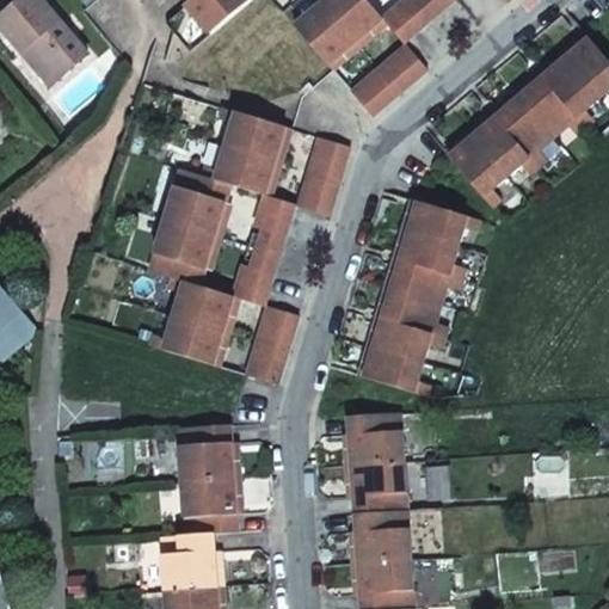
[(29,48),(57,80),(90,54),(44,0),(25,0),(0,20),(0,25),(24,53),(29,48)]
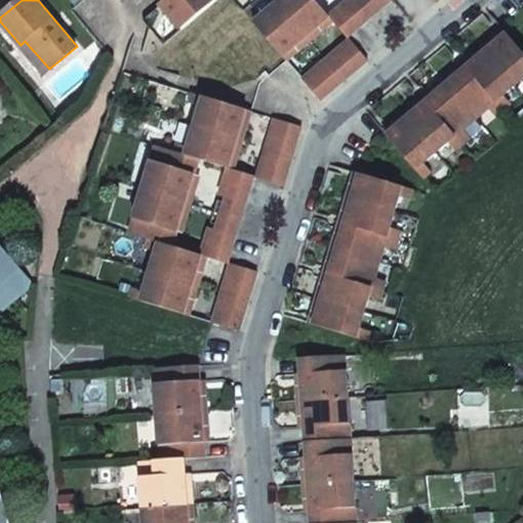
[(164,0),(162,3),(184,28),(216,0),(164,0)]
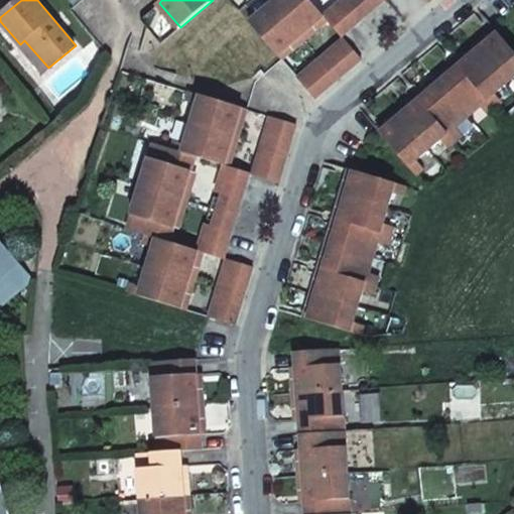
[(289,45),(292,49),(315,29),(311,25),(324,16),(322,14),(309,0),(273,0),(257,14),(250,6),(242,12),(278,54),(289,45)]
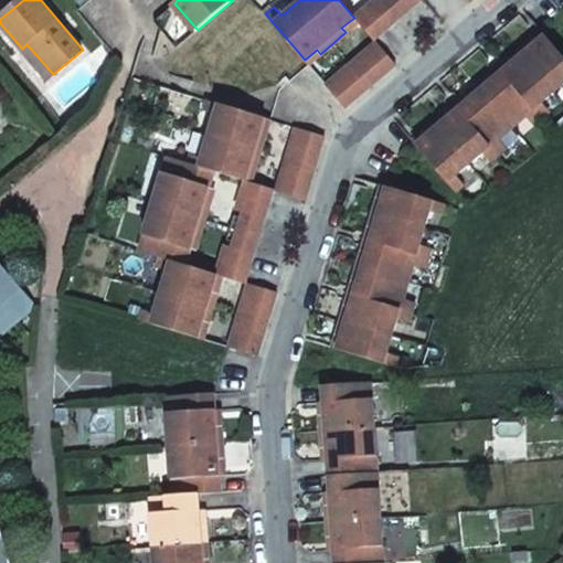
[(372,40),(396,20),(383,4),(380,0),(370,0),(352,16),(354,18),(358,22),(372,40)]
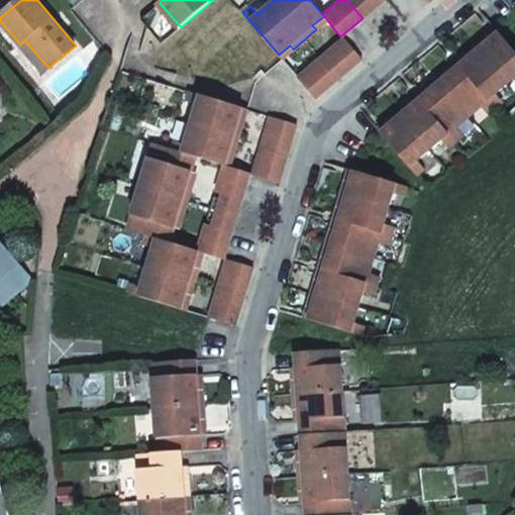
[(363,18),(384,0),(354,0),(350,4),(363,18)]
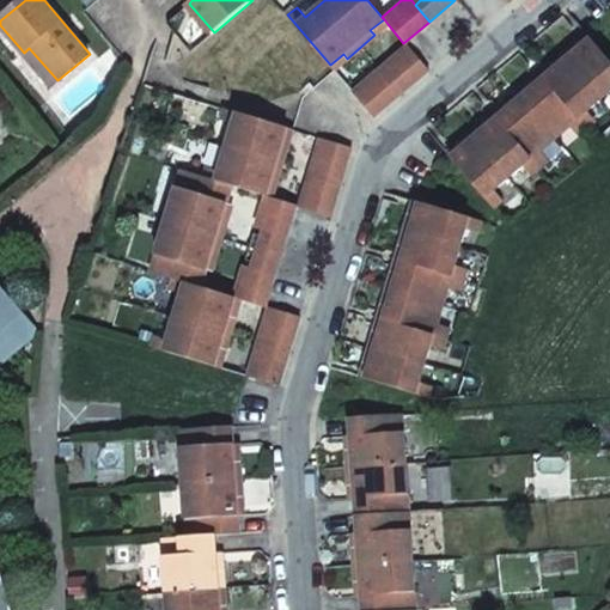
[(374,35),(388,24),(384,19),(370,30),(374,35)]
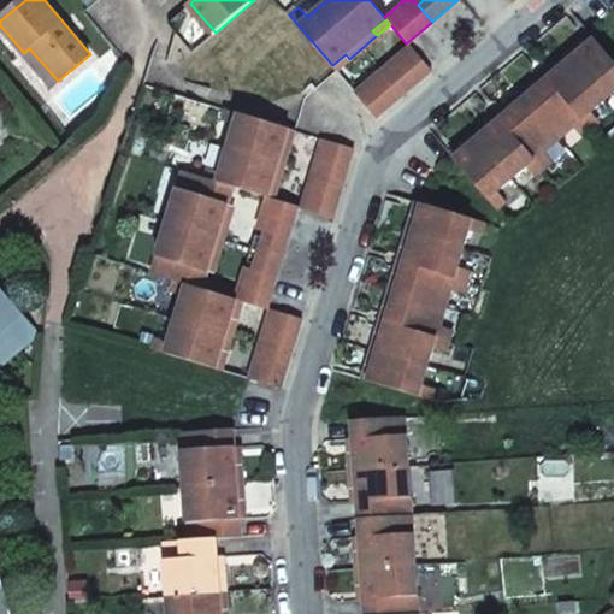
[(595,39),(591,34),(582,42),(586,47),(595,39)]
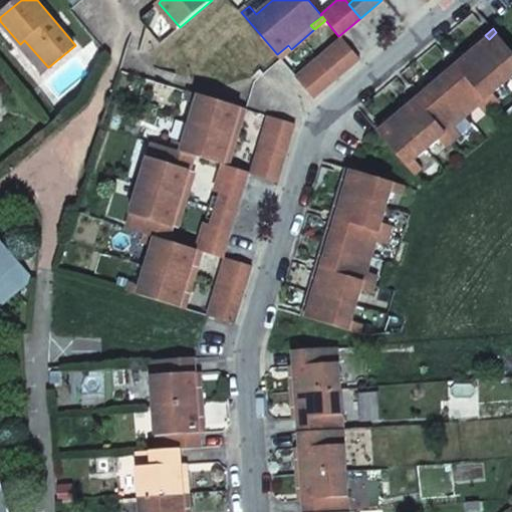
[(489,39),(485,35),(462,55),(465,59),(457,65),(449,72),(446,68),(423,87),(427,91),(419,98),(411,104),(408,100),(382,121),(387,125),(378,132),(414,173),(421,167),(415,160),(440,139),(446,146),(461,134),(454,125),(479,104),(485,112),(500,100),(493,92),(511,76),(511,50),(496,32),(489,39)]
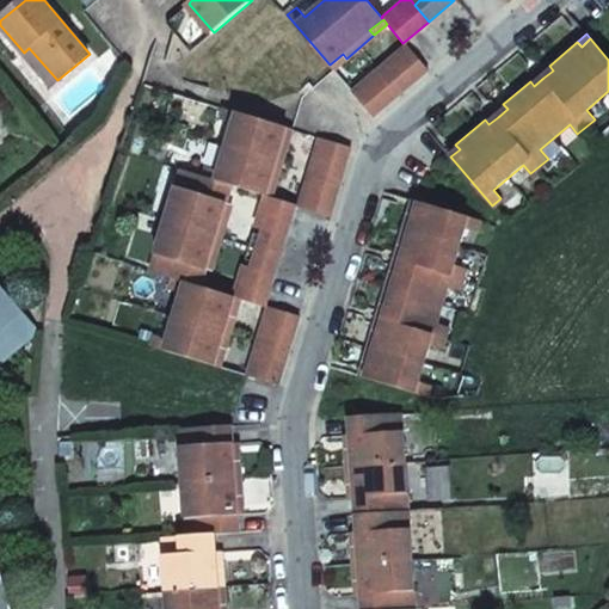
[(403,91),(428,71),(406,45),(381,67),(403,91)]
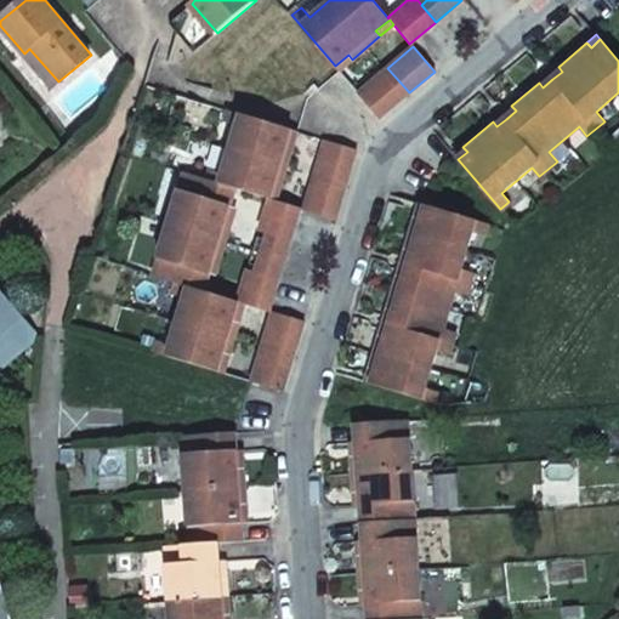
[(52,86),(58,81),(29,49),(24,54),(52,86)]
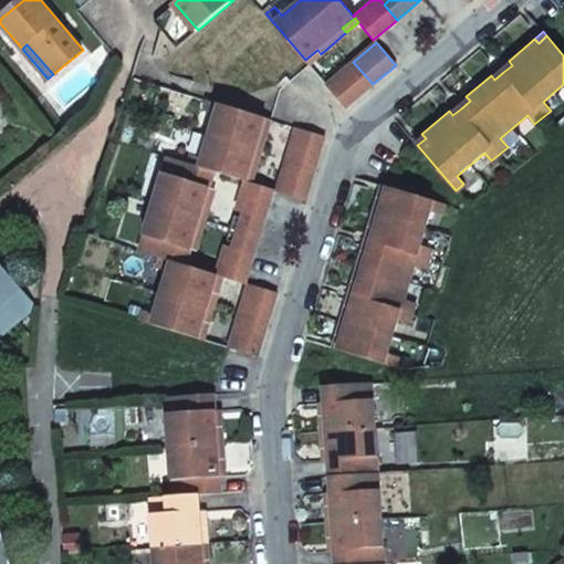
[(305,60),(309,63),(321,54),(317,50),(305,60)]
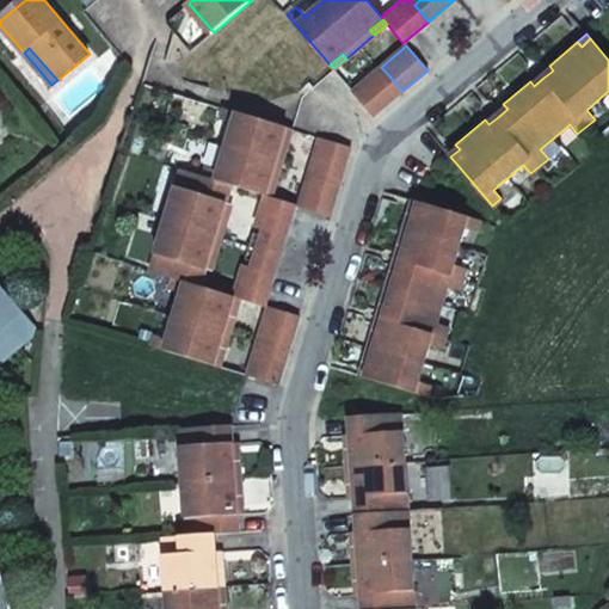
[(540,73),(543,78),(553,71),(549,66),(540,73)]
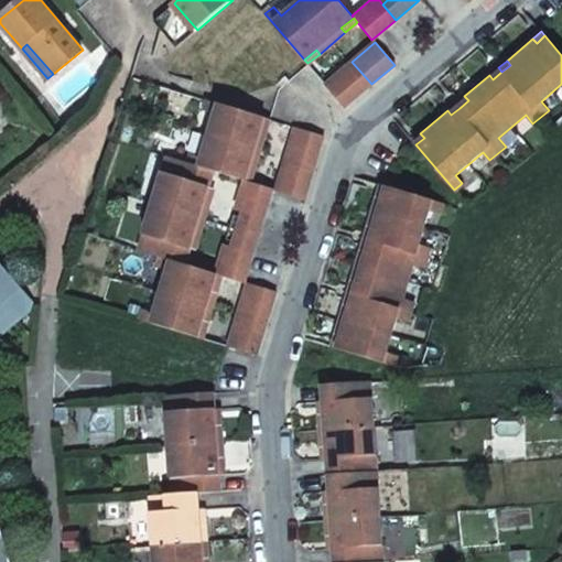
[(347,65),(366,88),(371,84),(352,62),(347,65)]
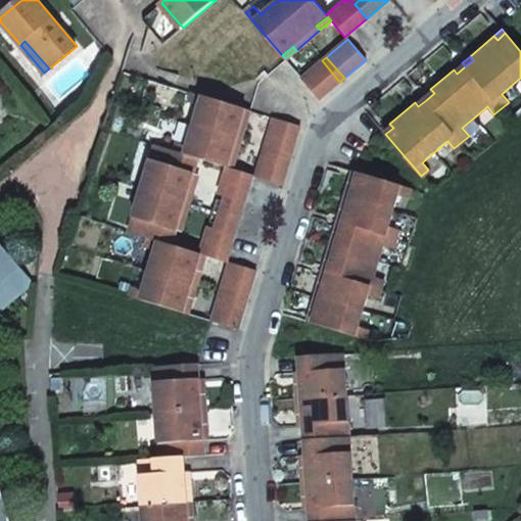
[(301,78),(319,99),(339,82),(322,60),(301,78)]
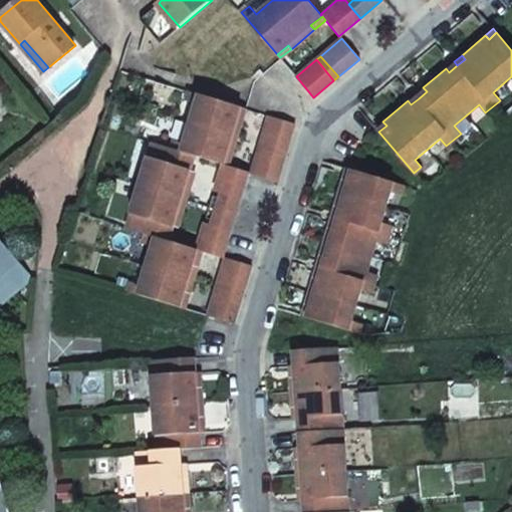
[(454,61),(446,68),(449,72),(457,65),(454,61)]
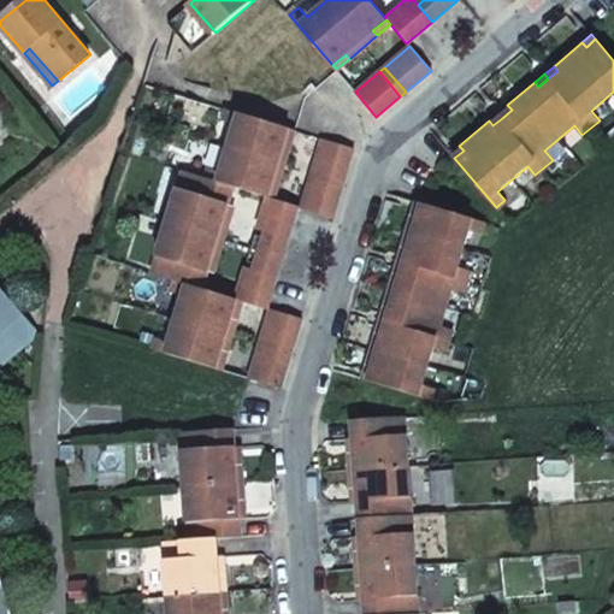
[(497,113),(502,118),(512,110),(507,105),(497,113)]
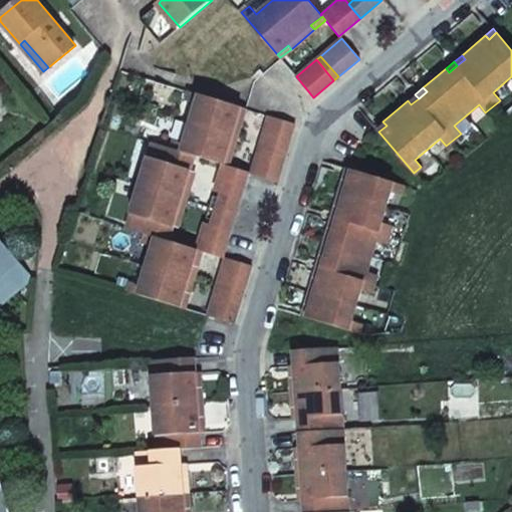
[(240,107),(188,91),(185,100),(196,103),(184,143),(173,140),(170,148),(181,152),(193,156),(220,164),(222,165),(227,150),(232,152),(241,122),(236,120),(240,107)]
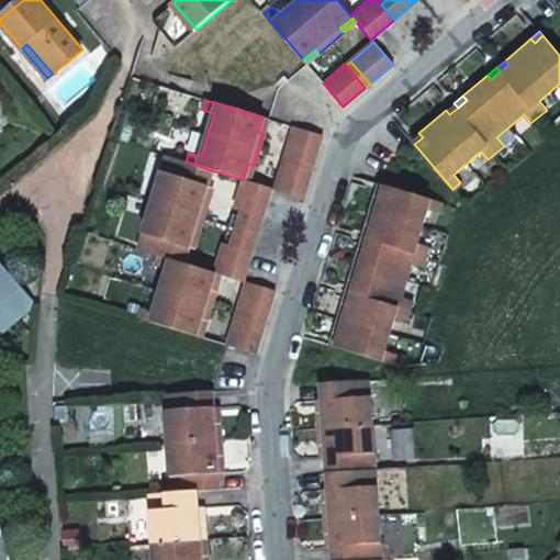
[(454,103),(446,110),(449,114),(458,108),(454,103)]
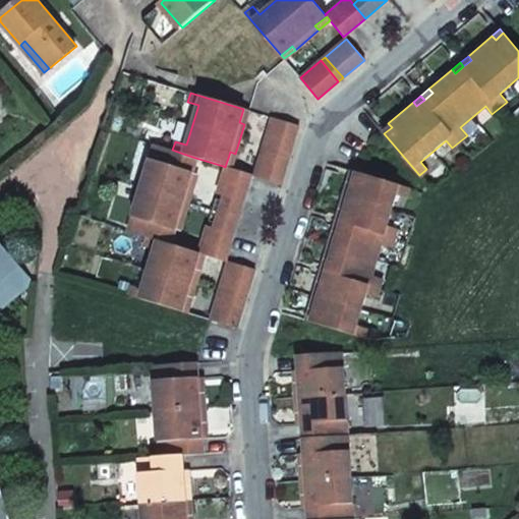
[(248,111),(243,109),(239,122),(244,124),(248,111)]
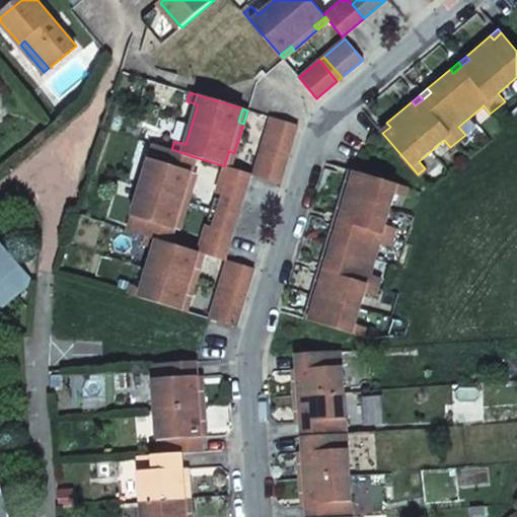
[(264,144),(289,151),(297,126),(272,119),(264,144)]
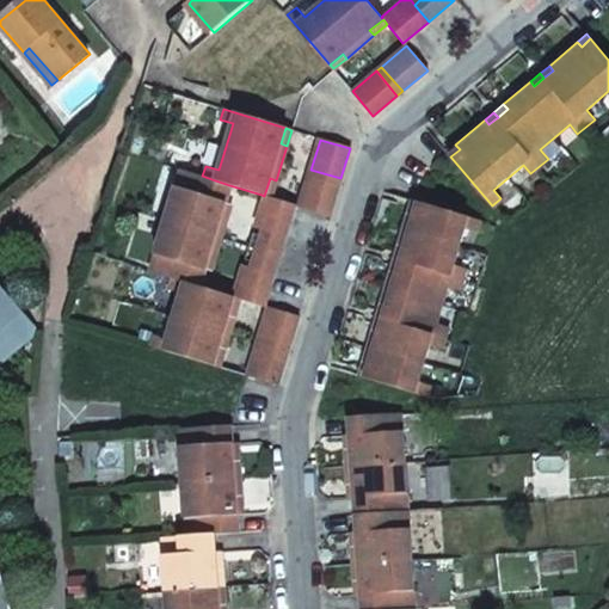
[(455,145),(447,152),(450,157),(460,149),(455,145)]
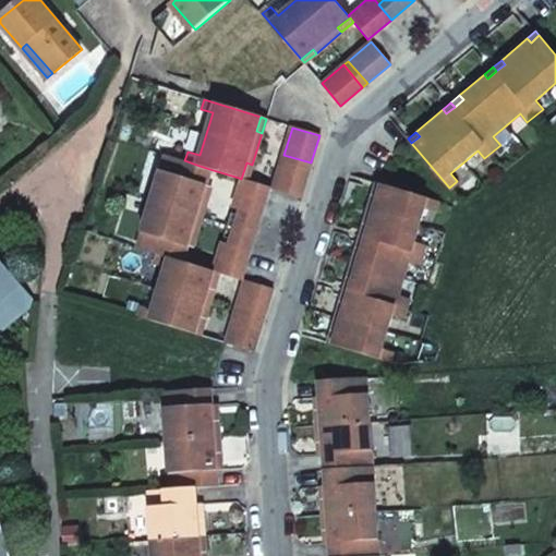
[(196,165),(184,160),(166,155),(136,246),(156,253),(168,256),(181,261),(185,245),(191,229),(197,231),(207,201),(201,198),(205,184),(209,169),(196,165)]
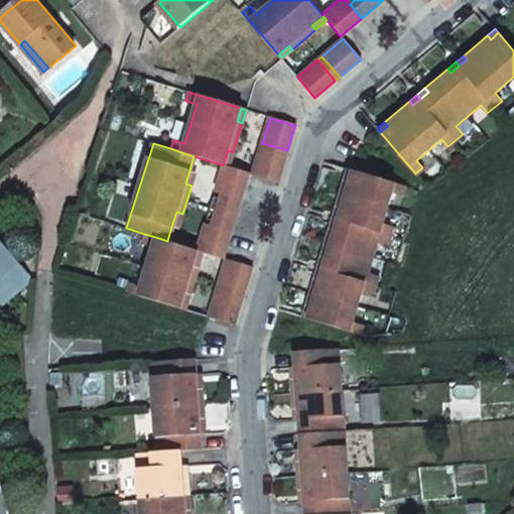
[(285,156),(287,150),(262,143),(260,148),(285,156)]
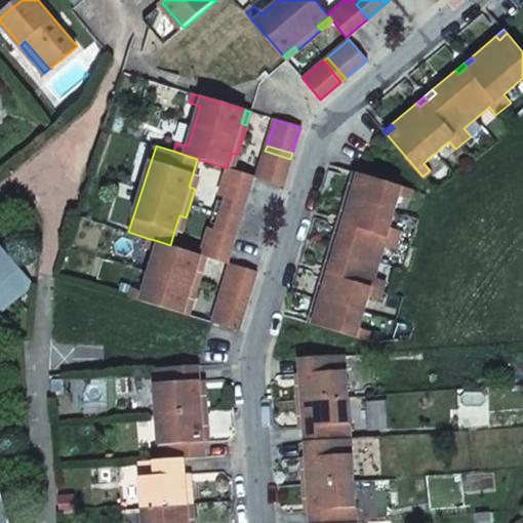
[(282,186),(290,159),(265,151),(256,177),(282,186)]
